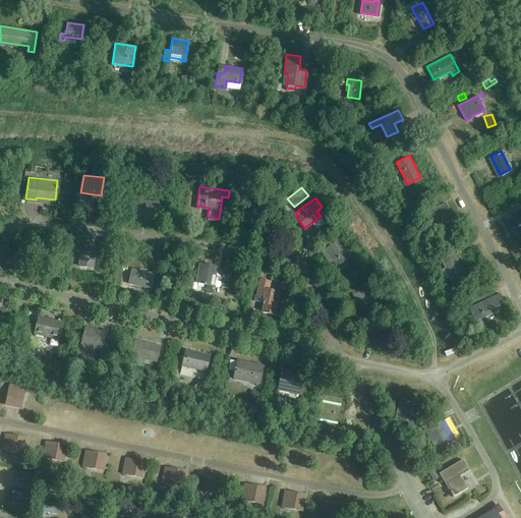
[(147,212),(157,213),(158,200),(138,198),(137,209),(147,210),(147,212)]
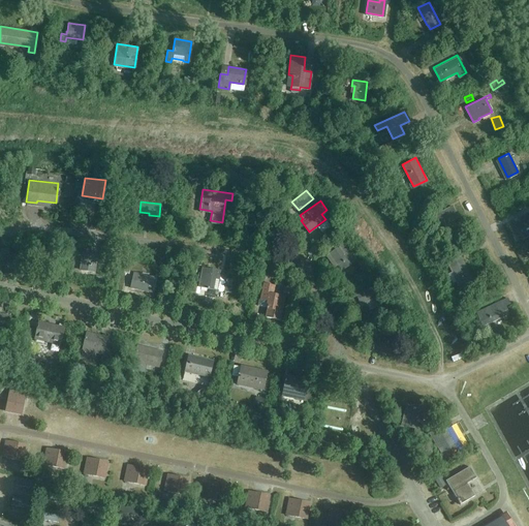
[(447,220),(457,216),(452,205),(438,211),(437,209),(432,211),(438,223),(447,219),(447,220)]
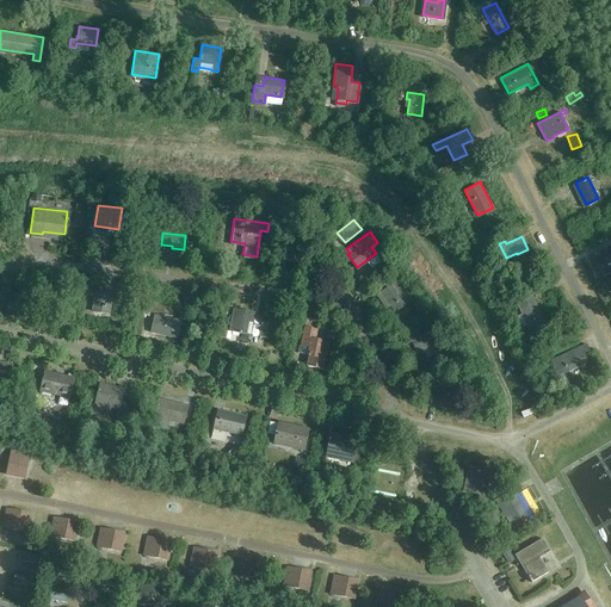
[(610,243),(593,253),(603,272),(610,267),(610,243)]
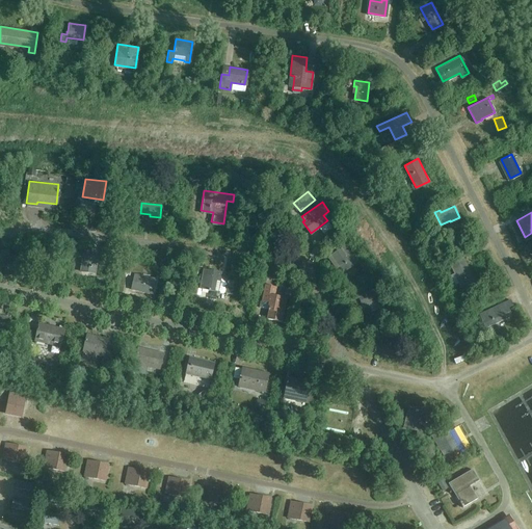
[(271,228),(273,217),(253,215),(250,228),(261,230),(261,227),(271,228)]
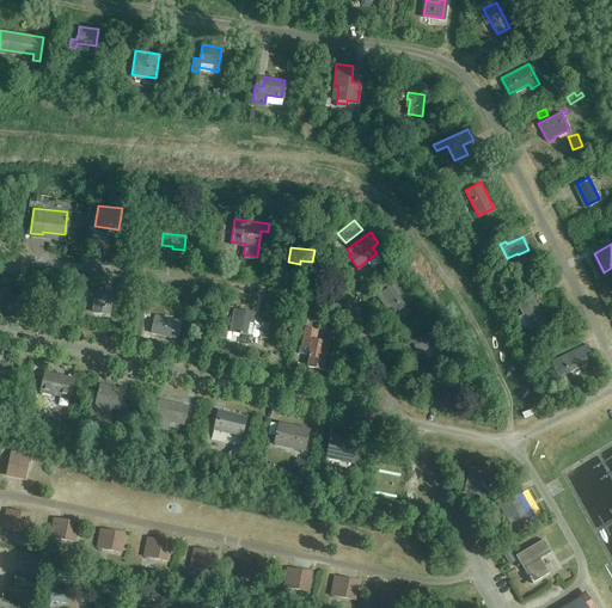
[(378,294),(391,313),(411,299),(398,280),(378,294)]
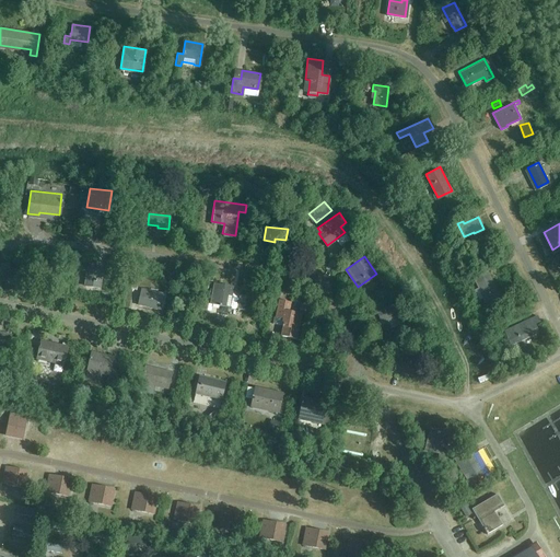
[(86,267),(85,274),(86,274),(85,283),(98,286),(102,268),(93,267),(94,260),(82,258),(81,267),(86,267)]
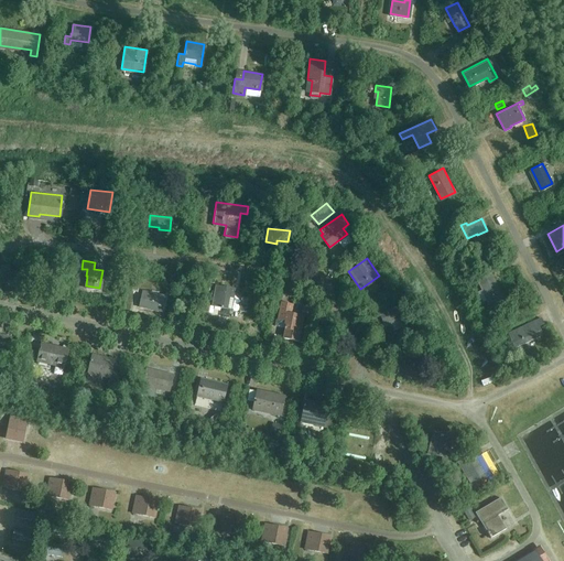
[(490,272),(477,278),(480,284),(484,282),(486,287),(484,288),(488,297),(486,298),(490,306),(503,300),(490,272)]
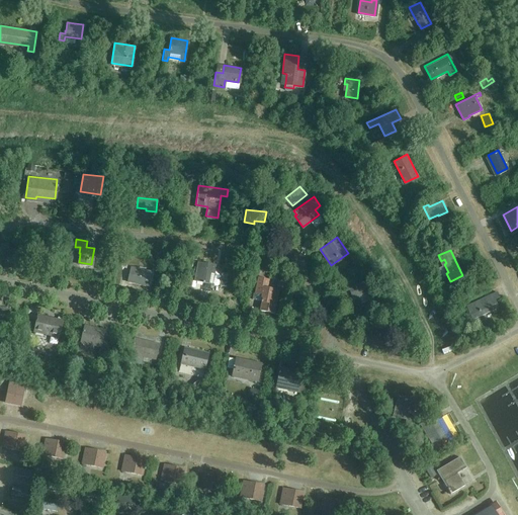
[(197,260),(193,279),(211,282),(214,263),(204,261),(197,260)]
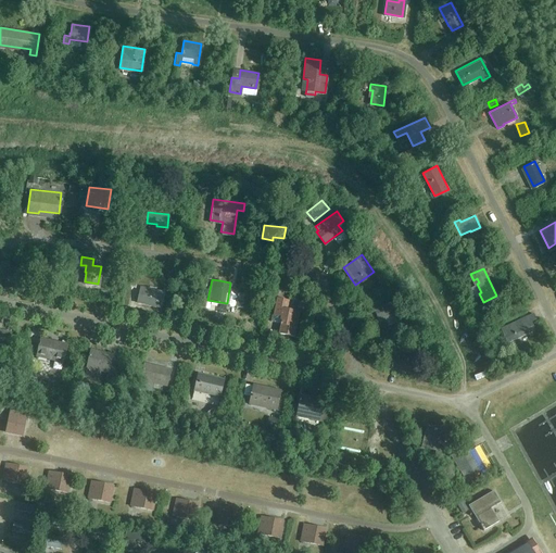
[(140,285),(137,299),(158,304),(161,289),(140,285)]
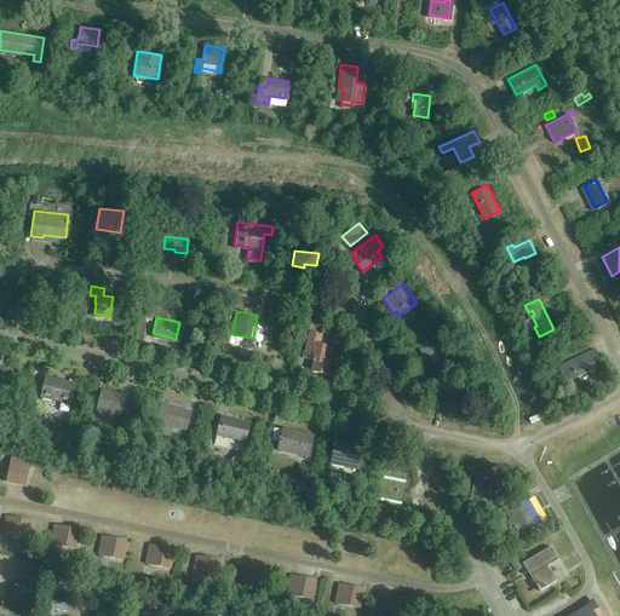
[(268,321),(264,335),(274,338),(277,322),(268,321)]
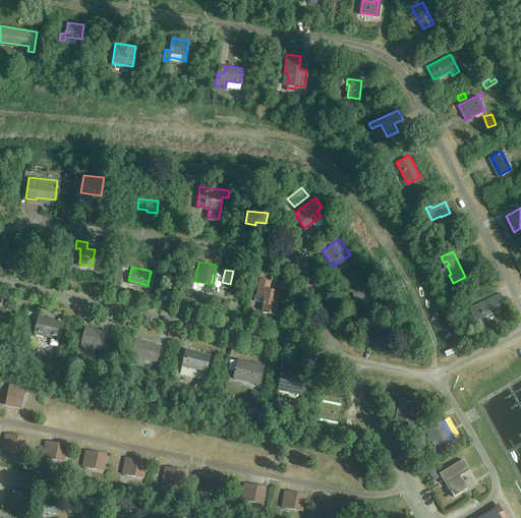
[(263,310),(276,313),(281,290),(269,288),(271,280),(262,278),(258,292),(256,292),(254,299),(264,301),(265,301),(263,310)]
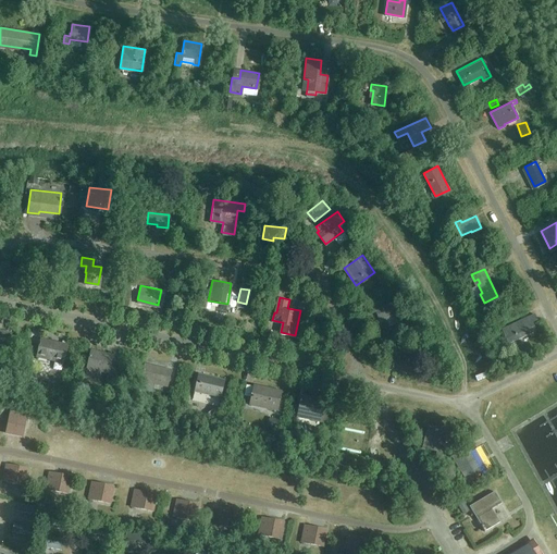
[(309,307),(309,298),(300,298),(299,306),(309,307)]
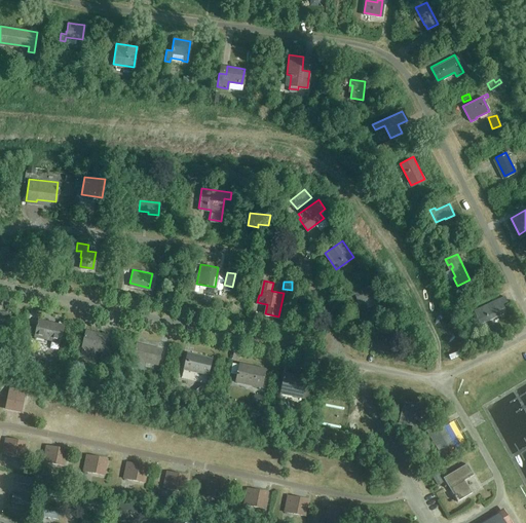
[(354,292),(359,303),(378,295),(373,283),(354,291),(352,285),(346,287),(349,294),(354,292)]
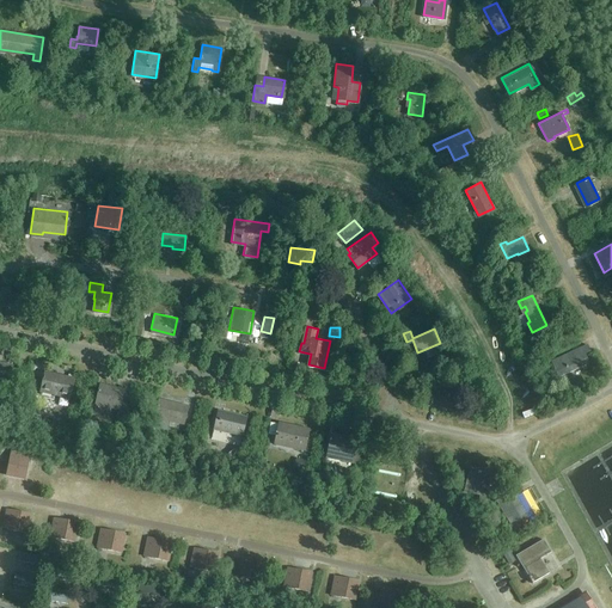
[(582,352),(589,349),(587,343),(550,360),(558,375),(569,370),(568,368),(579,363),(579,364),(586,361),(582,352)]
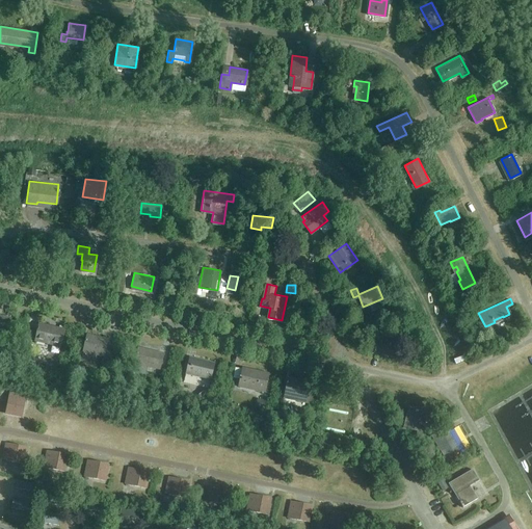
[(34,321),(35,309),(27,309),(26,321),(34,321)]
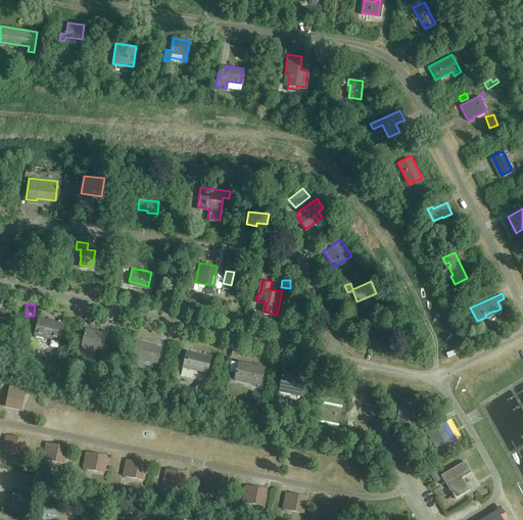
[(0,325),(7,327),(10,314),(0,311),(0,325)]
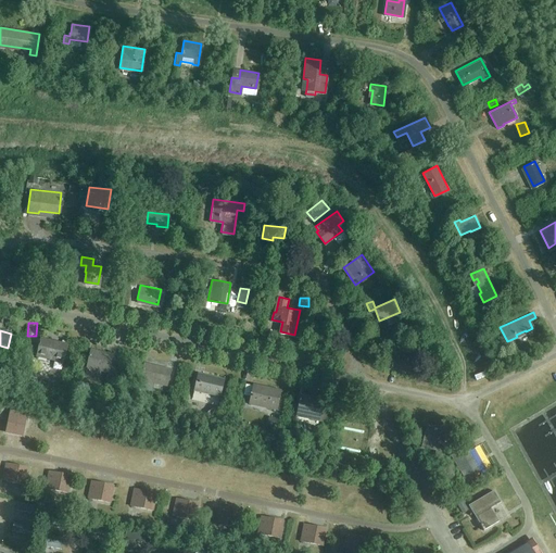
[(37,353),(63,360),(67,342),(40,337),(37,353)]
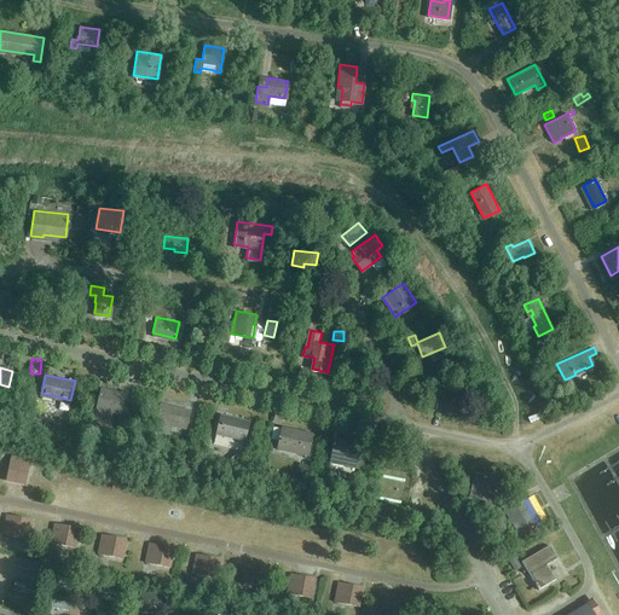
[(443,405),(457,408),(461,392),(440,387),(438,401),(443,402),(443,405)]
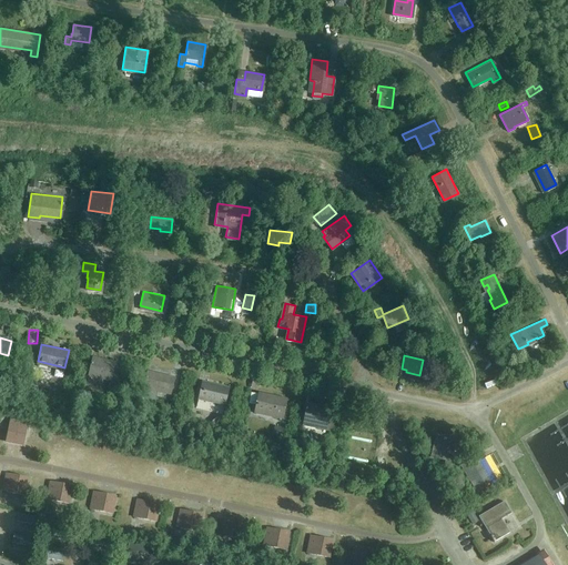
[(109,384),(115,385),(119,372),(112,371),(114,361),(93,356),(89,373),(110,379),(109,384)]
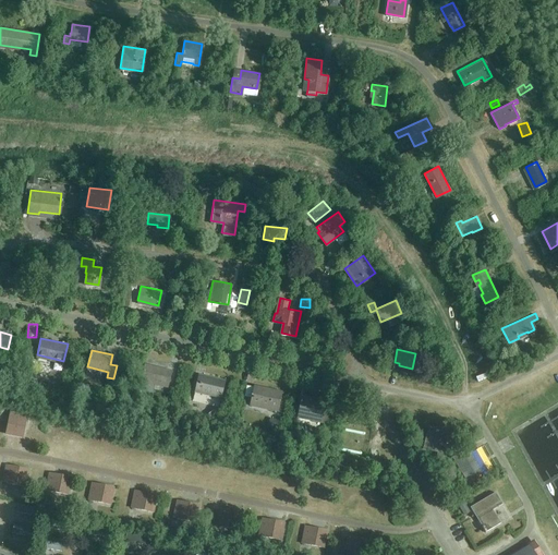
[(141,379),(167,386),(171,369),(145,362),(141,379)]
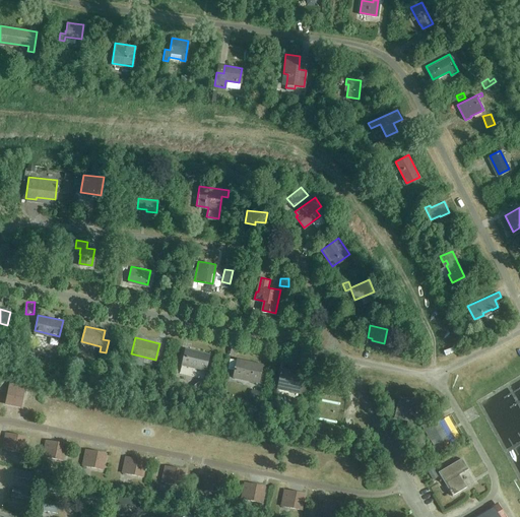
[(455,343),(445,346),(447,351),(457,348),(455,343)]
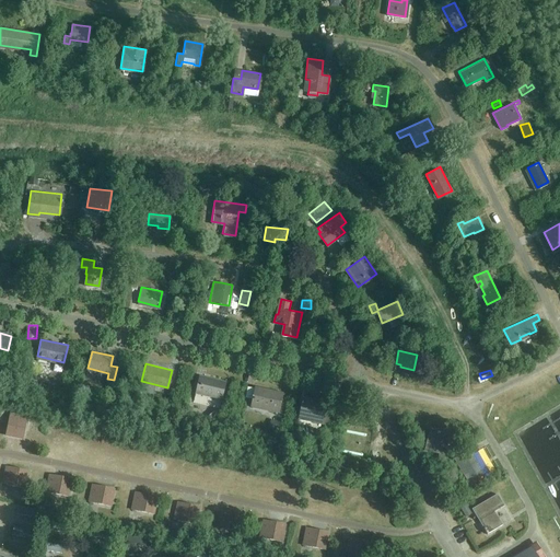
[(195,391),(221,397),(225,381),(199,374),(195,391)]
